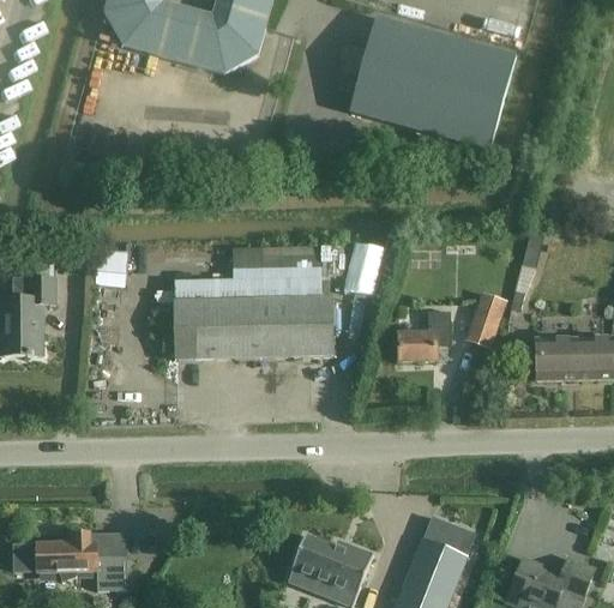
[(122,44),(223,73),(257,54),(265,25),(272,0),(107,0),(104,12),(122,44)]
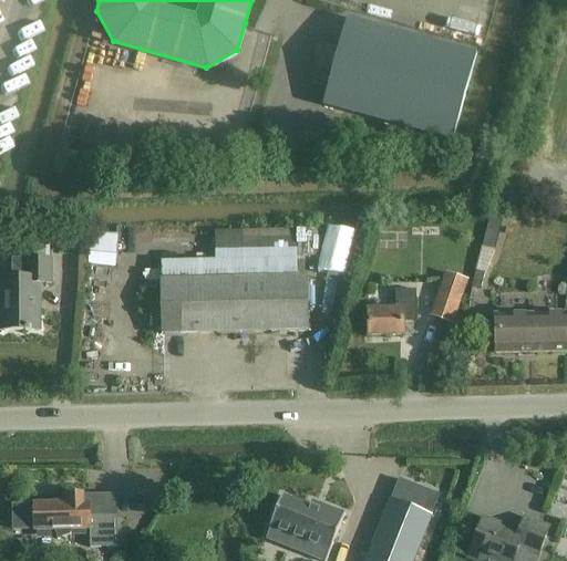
[(452,138),(476,51),(346,16),(322,102),(452,138)]
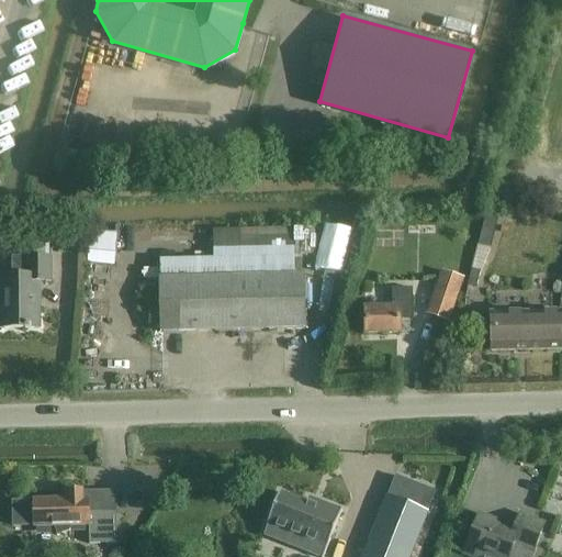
[(485,213),(478,242),(489,245),(496,215),(493,215),(485,213)]
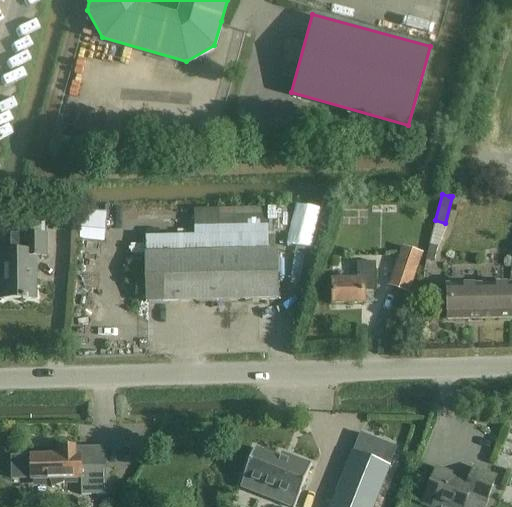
[(194,231),(145,233),(146,251),(147,300),(277,297),(276,247),(268,247),(266,204),(218,205),(193,206),(194,231)]
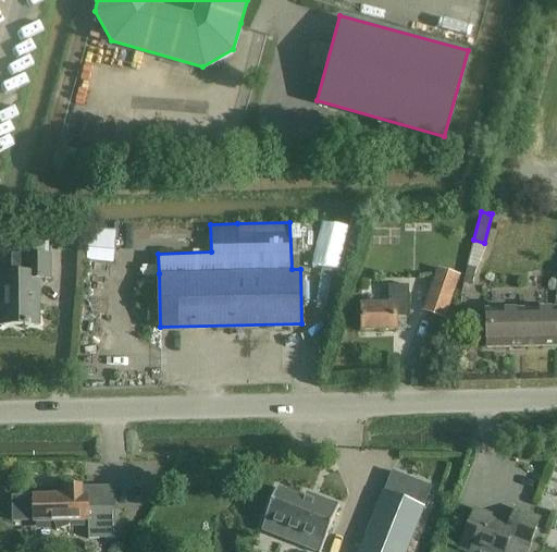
[(11,269),(0,269),(0,321),(38,322),(38,277),(49,277),(49,250),(45,250),(20,250),(19,250),(11,250),(11,269)]
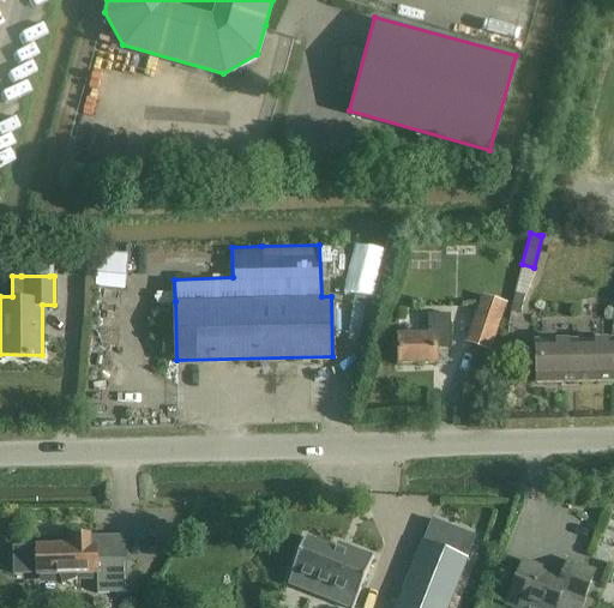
[(481,290),(464,338),(489,347),(506,300),(481,290)]
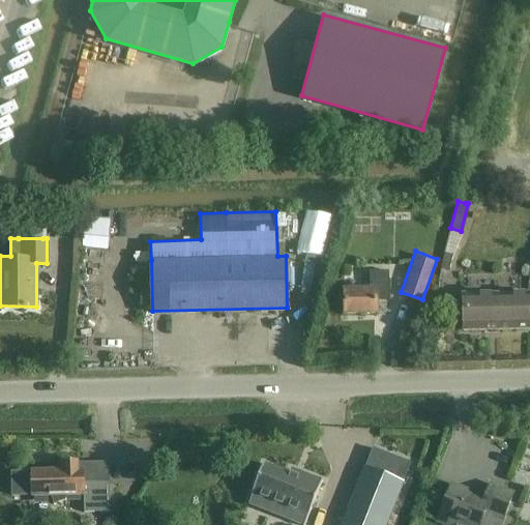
[(444,251),(440,265),(448,267),(452,252),(444,251)]
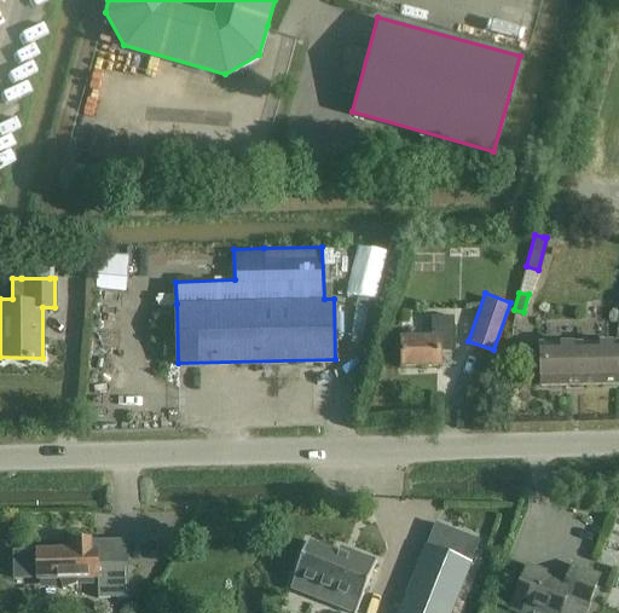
[(401,365),(440,363),(439,350),(453,348),(452,314),(432,314),(432,333),(400,334),(401,365)]
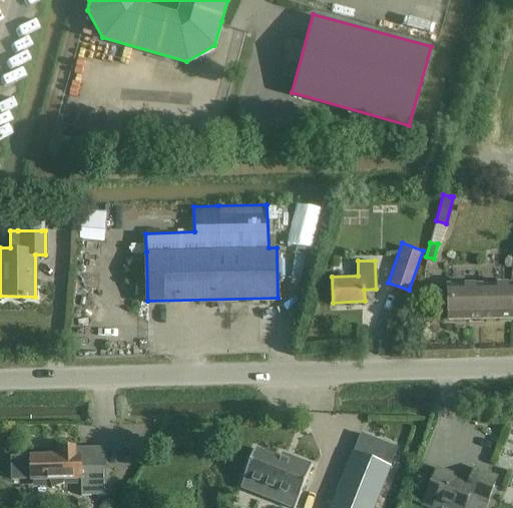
[(447,316),(512,314),(511,280),(446,282),(447,316)]
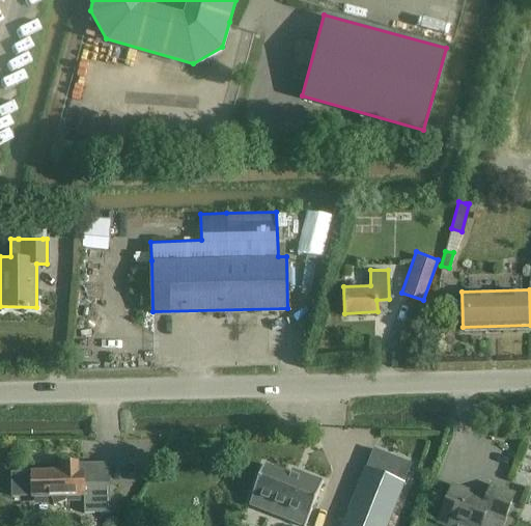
[(386,525),(413,460),(374,444),(341,525),(386,525)]
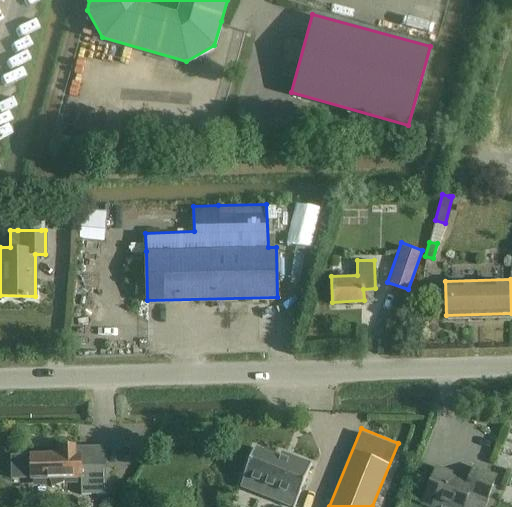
[(29,452),(10,453),(11,476),(30,476),(48,475),(51,483),(63,480),(63,475),(80,475),(80,492),(106,492),(105,463),(104,463),(80,463),(80,451),(75,451),(75,444),(59,444),(59,451),(29,452)]
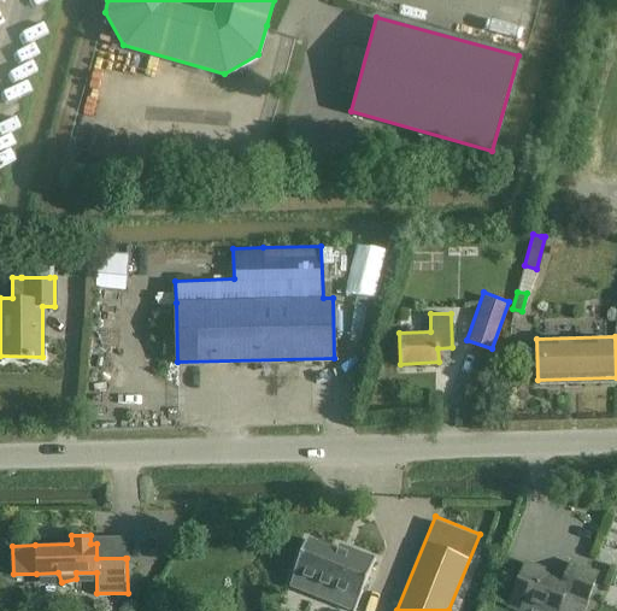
[(305,536),(292,573),(334,591),(330,600),(353,609),(374,557),(372,556),(372,557),(350,547),(347,554),(334,550),(306,539),(307,538),(305,536)]
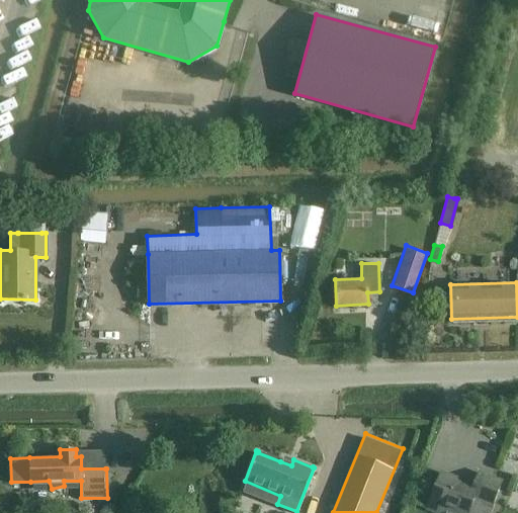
[(440,469),(426,505),(445,512),(444,512),(490,512),(494,504),(492,503),(501,479),(478,469),(472,483),(440,469)]
